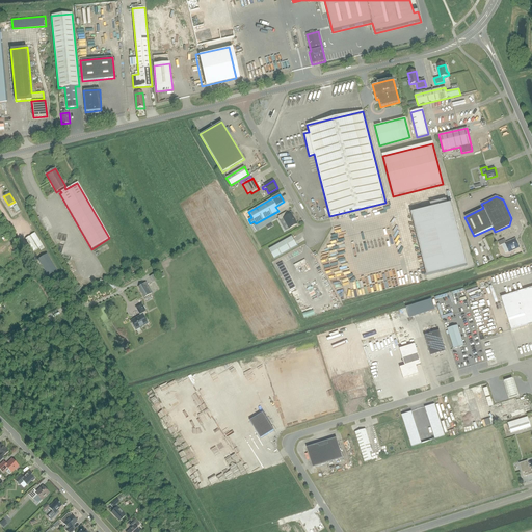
[(431,209),(411,214),(427,276),(468,266),(452,204),(447,205),(446,200),(430,204),(431,209)]
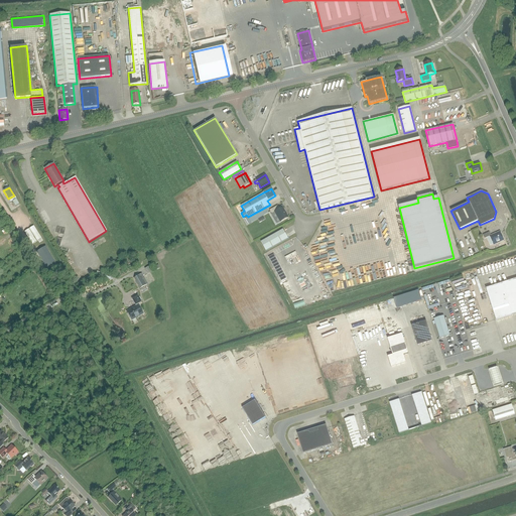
[(279,210),(277,206),(269,210),(272,214),(275,212),(280,222),(287,218),(282,208),(279,210)]
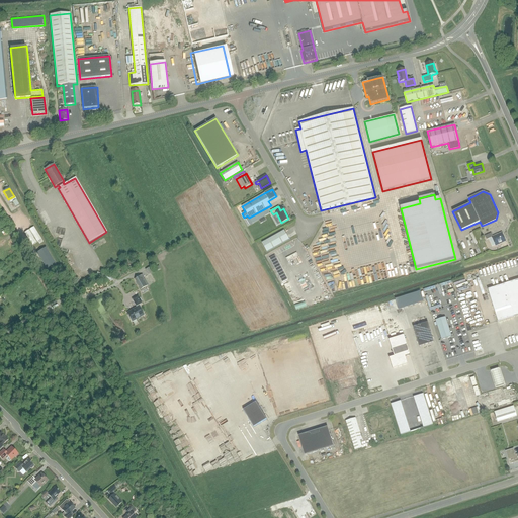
[(39,244),(42,242),(33,227),(24,233),(32,245),(37,242),(39,244)]
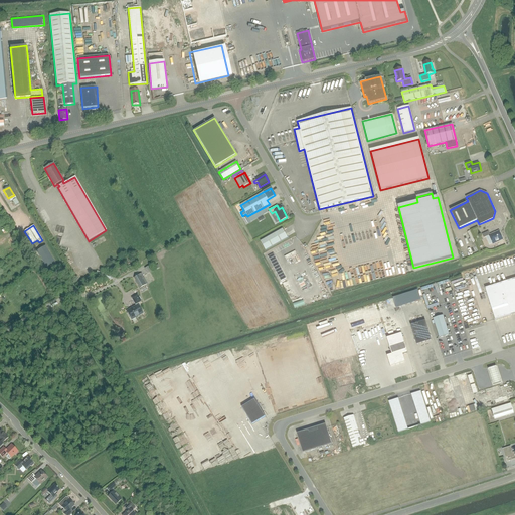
[(283,229),(261,241),(266,250),(288,237),(283,229)]
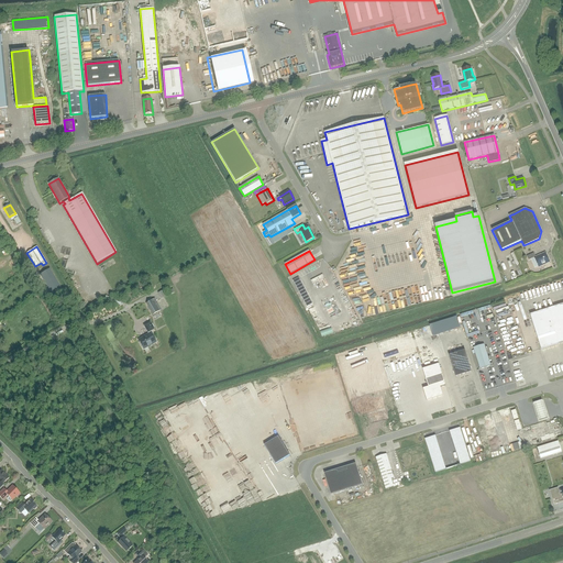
[(533,253),(527,256),(529,260),(534,257),(539,266),(550,262),(545,253),(539,256),(539,255),(536,256),(533,253)]
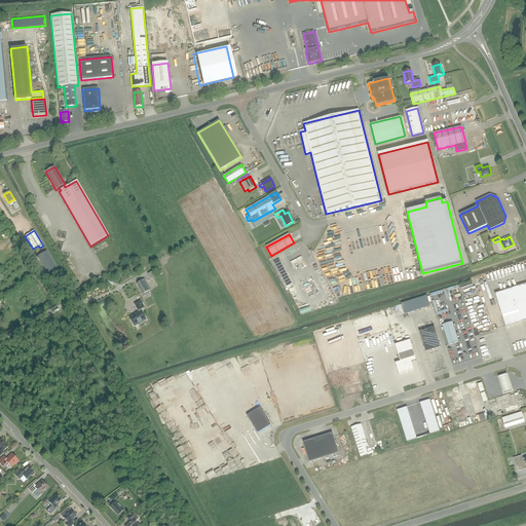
[(46,251),(37,257),(47,273),(57,268),(46,251)]
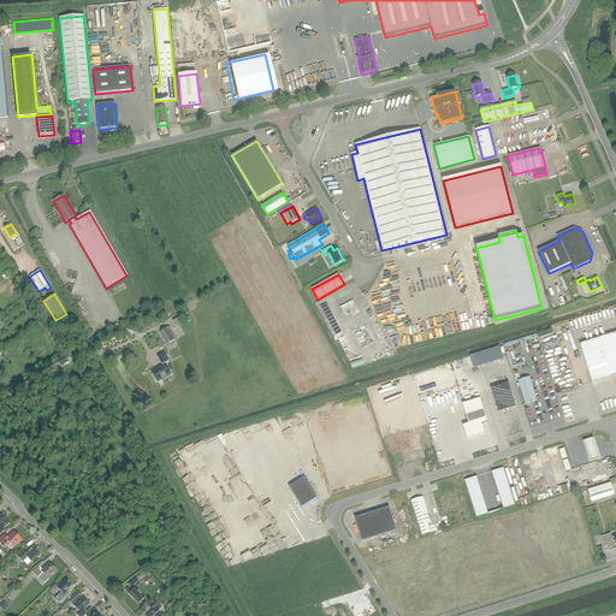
[(326,304),(320,308),(336,336),(342,333),(326,304)]
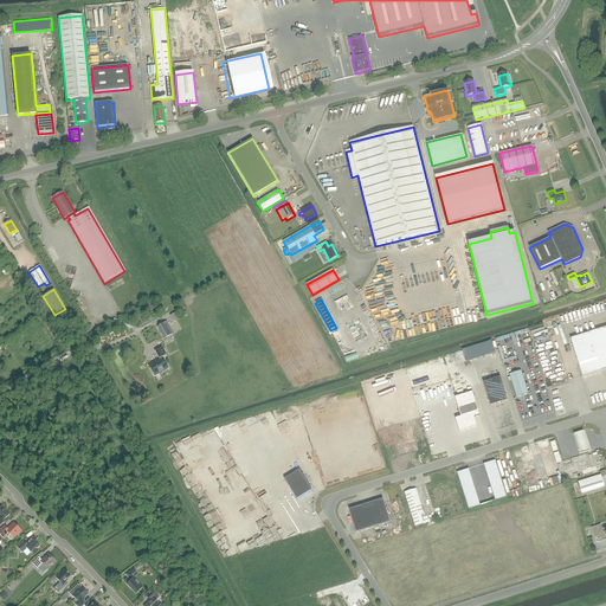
[(114,318),(113,322),(131,329),(133,326),(114,318)]
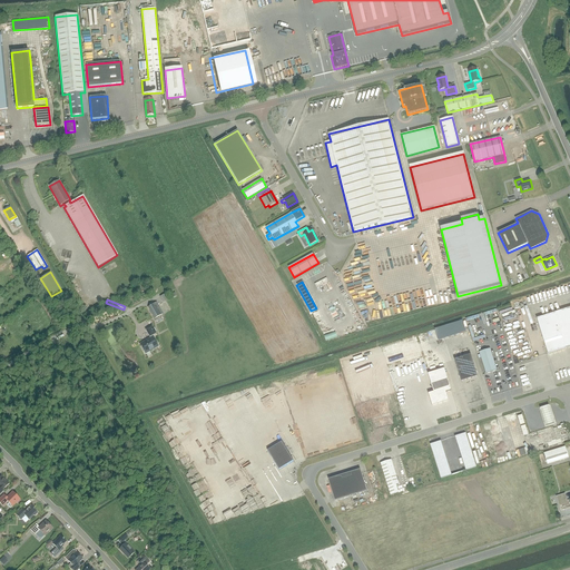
[(163,314),(156,303),(147,307),(154,320),(163,314)]
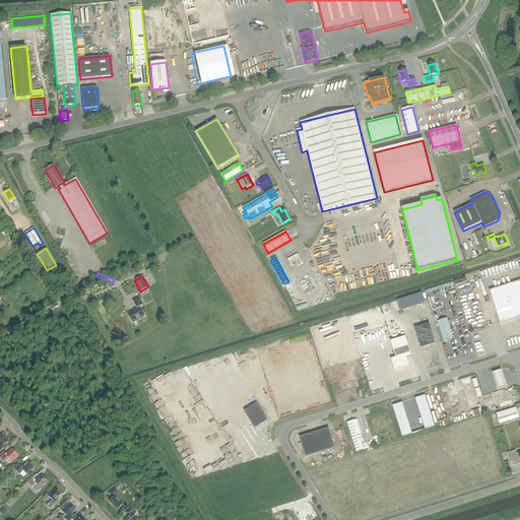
[(507,286),(507,285),(490,290),(500,323),(517,318),(516,317),(519,315),(519,281),(515,283),(511,285),(507,286)]
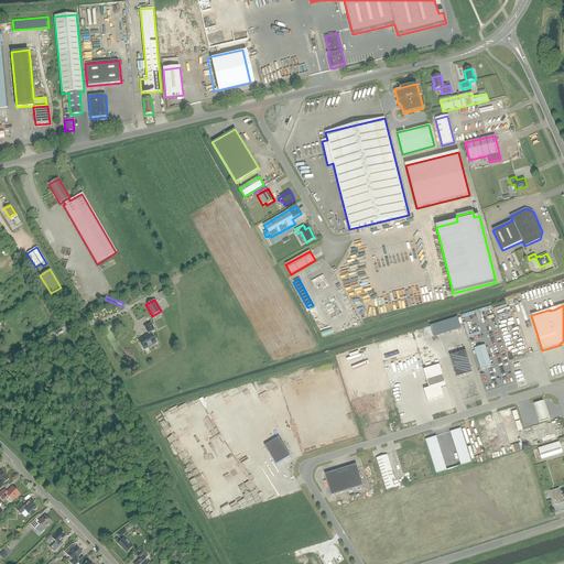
[(457,318),(430,326),(433,337),(461,328),(457,318)]
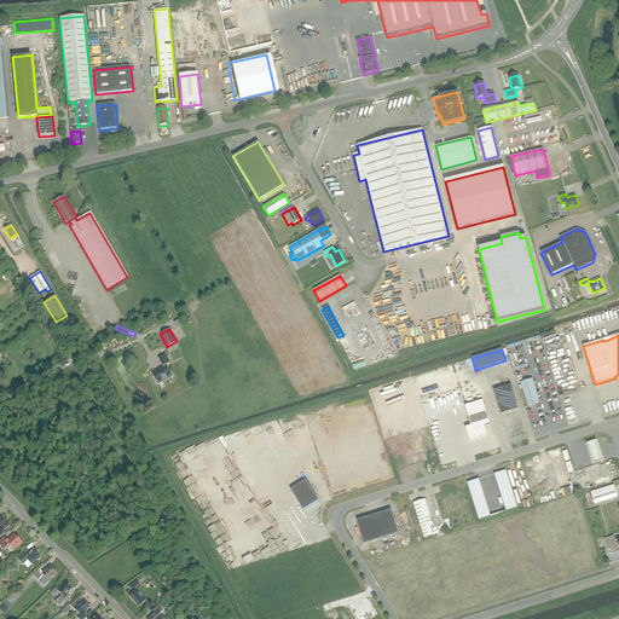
[(514,370),(521,368),(521,365),(515,366),(512,353),(509,353),(514,370)]
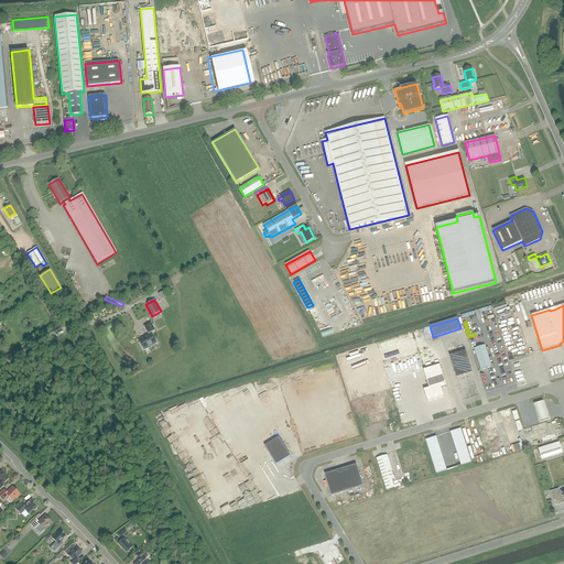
[(150,323),(144,326),(149,335),(138,340),(143,350),(156,343),(150,333),(154,331),(150,323)]
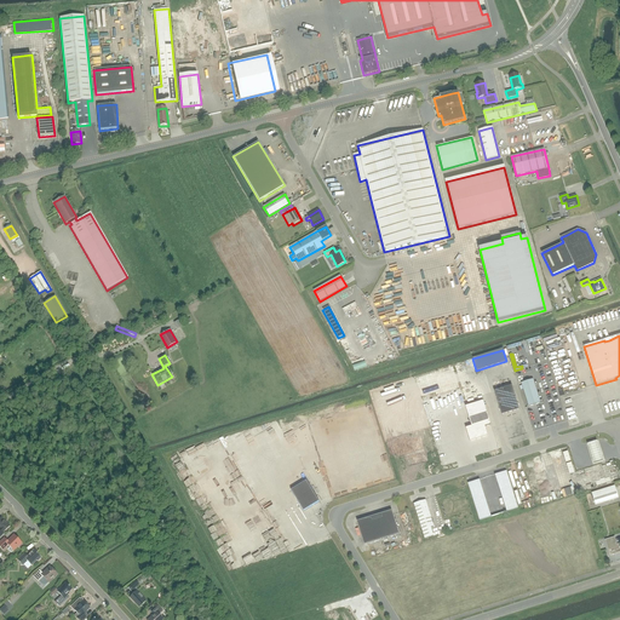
[(533,379),(522,384),(529,407),(540,403),(533,379)]
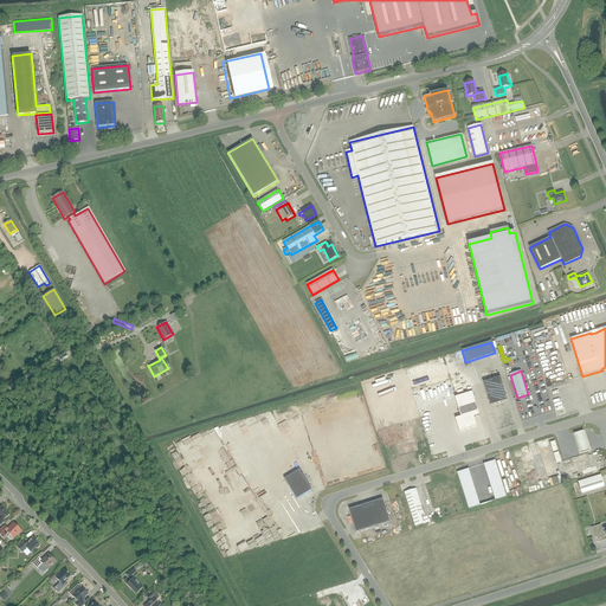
[(501,378),(483,382),(490,406),(508,400),(501,378)]
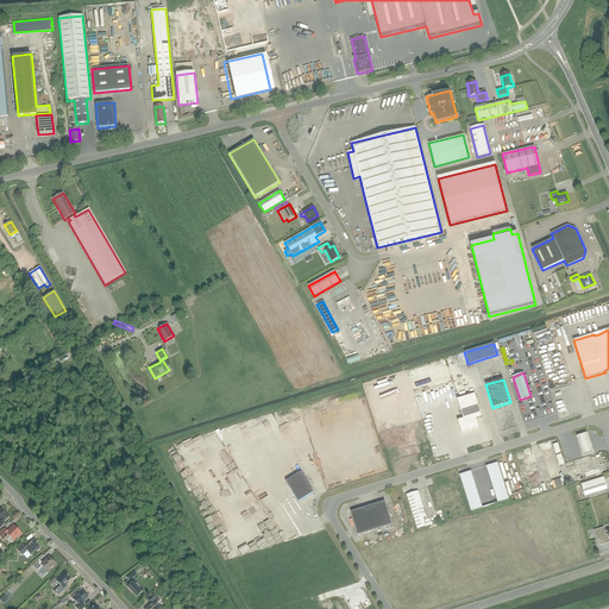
[(464,419),(458,421),(462,434),(478,428),(476,419),(482,418),(475,394),(458,400),(464,419)]
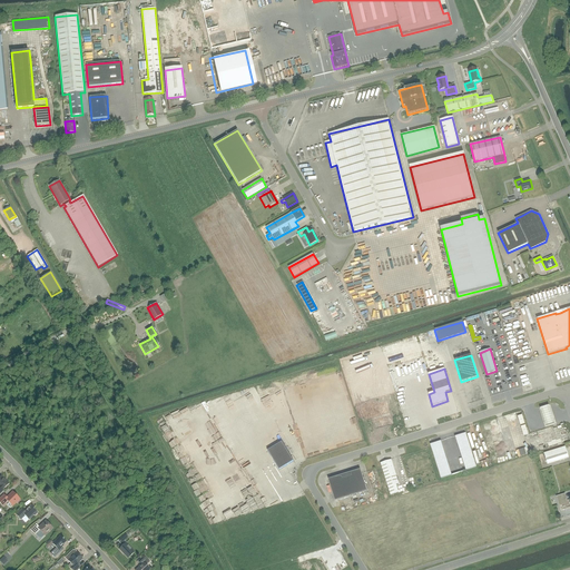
[(541,408),(547,425),(554,423),(550,405),(541,408)]
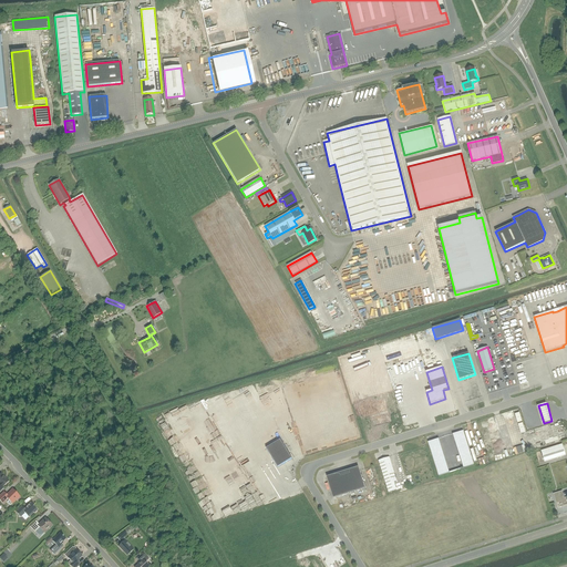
[(521,412),(515,413),(521,433),(526,432),(521,412)]
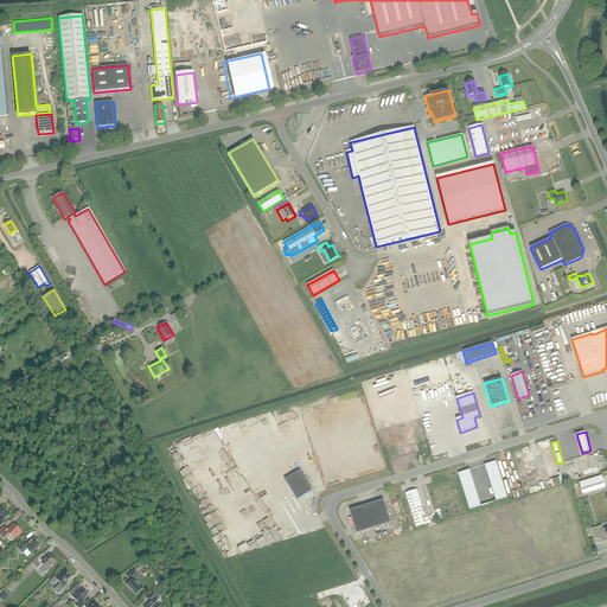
[(300,471),(285,480),(298,500),(313,491),(300,471)]
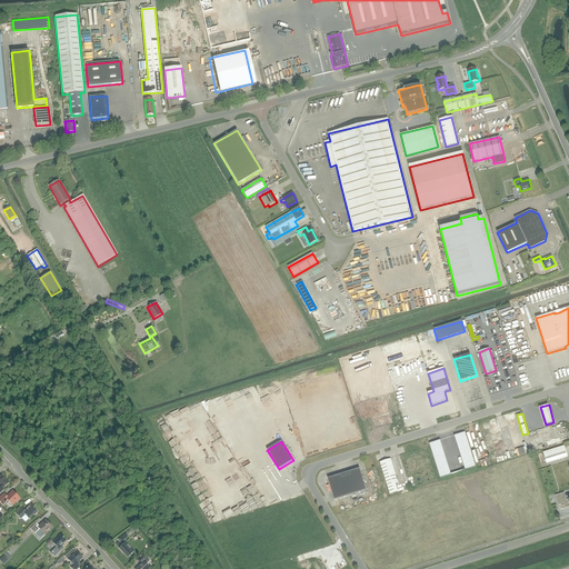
[(565,446),(543,452),(546,463),(568,457),(565,446)]
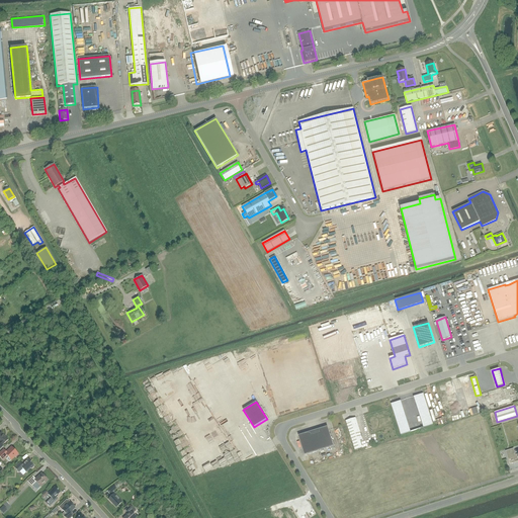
[(355,418),(346,421),(355,450),(362,448),(360,441),(362,440),(355,418)]
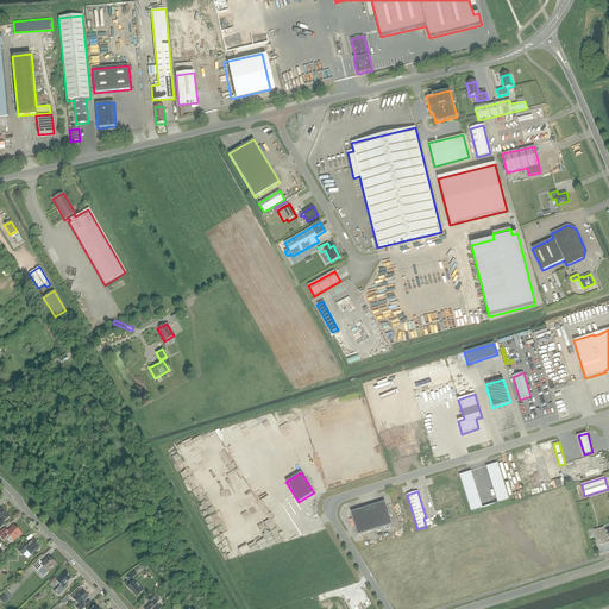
[(388,509),(384,502),(351,513),(358,535),(391,525),(388,509)]
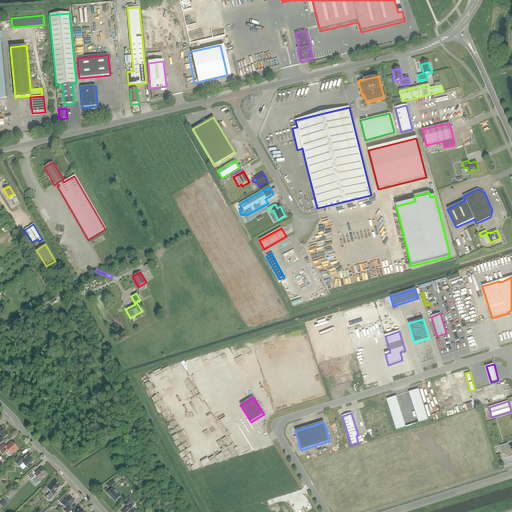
[(15,452),(18,449),(11,442),(6,447),(3,445),(0,447),(0,451),(2,454),(7,450),(8,452),(11,455),(14,452),(15,452)]
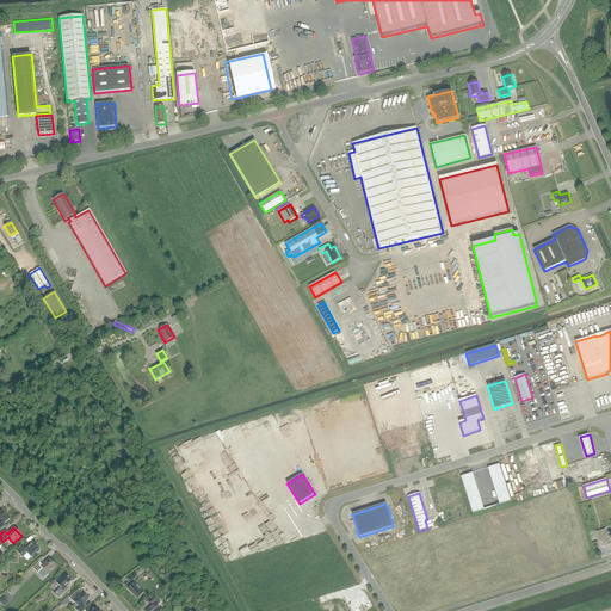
[(610,532),(608,535),(606,529),(597,532),(599,542),(610,537),(610,532)]
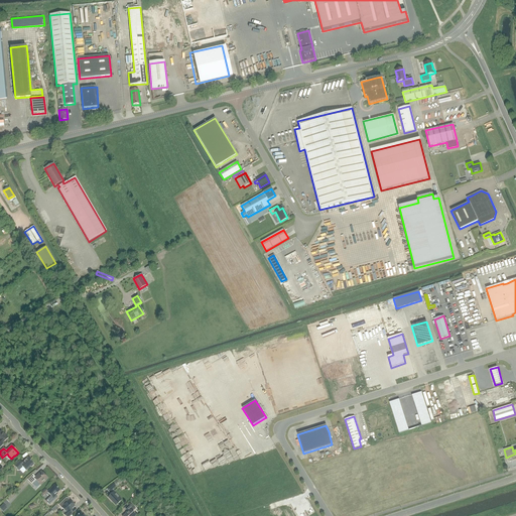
[(22,468),(25,472),(30,467),(31,468),(33,465),(31,463),(31,462),(28,459),(22,464),(20,462),(15,467),(19,471),(22,468)]
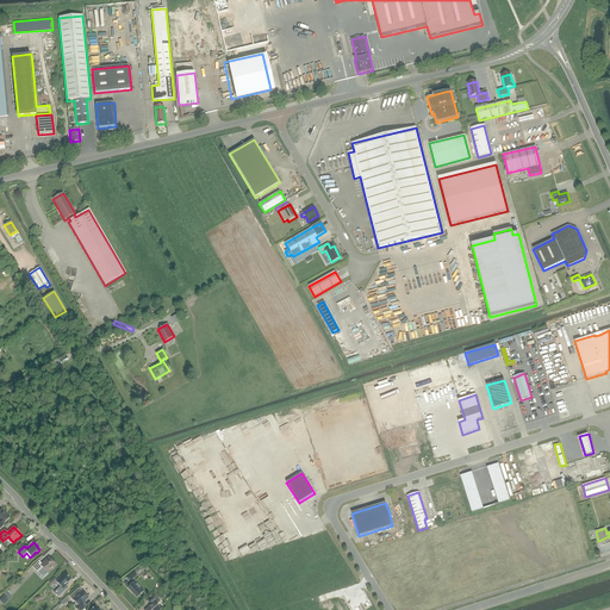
[(38,561),(32,567),(37,572),(42,567),(48,573),(56,565),(49,558),(42,564),(38,561)]
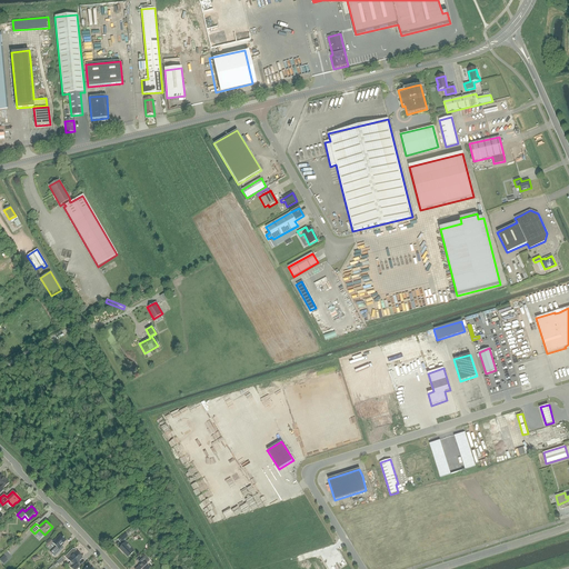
[(120,543),(128,537),(125,533),(118,540),(120,543)]
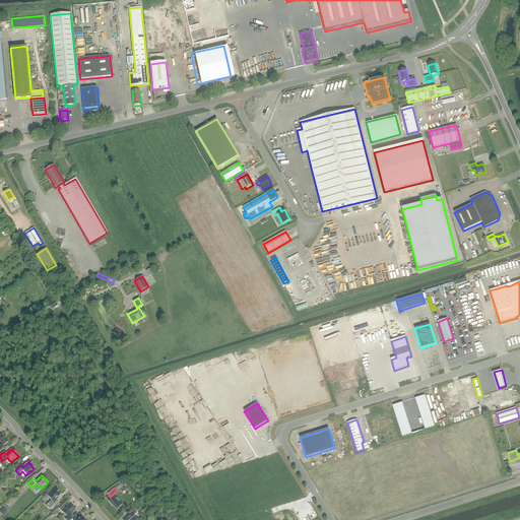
[(50,509),(58,502),(55,499),(60,495),(55,489),(48,496),(51,500),(46,505),(50,509)]
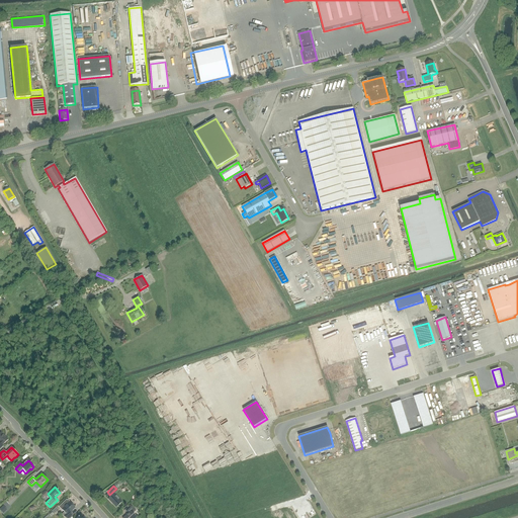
[(115,508),(122,502),(114,493),(108,499),(115,508)]
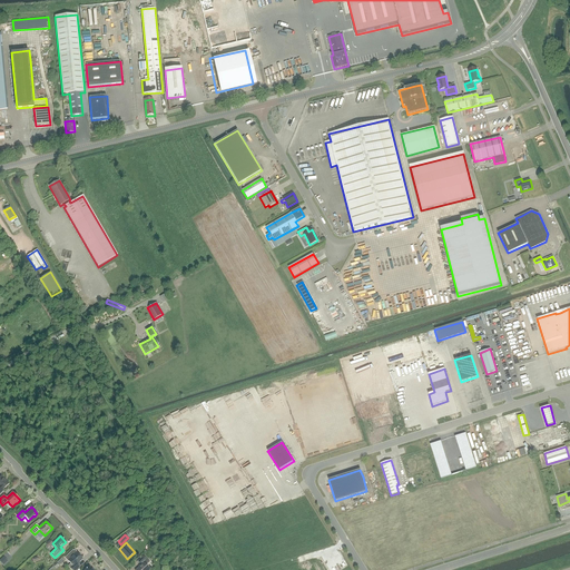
[(82,559),(75,551),(75,552),(74,551),(66,559),(71,564),(69,567),(71,569),(76,569),(79,568),(77,564),(82,559)]
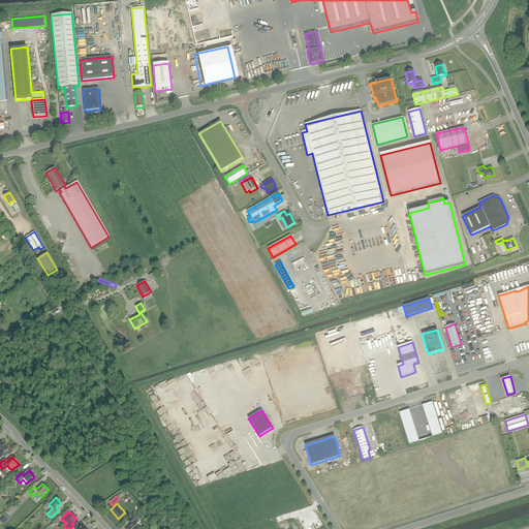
[(356,512),(349,515),(353,528),(361,525),(360,522),(366,520),(364,512),(358,514),(356,512)]
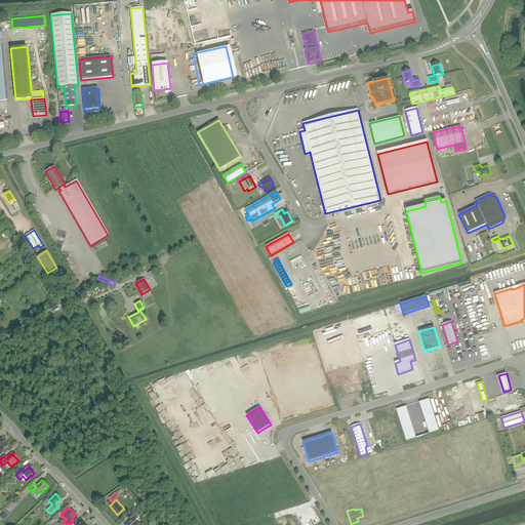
[(136,524),(138,524),(134,520),(137,518),(133,513),(128,518),(130,521),(125,524),(136,524)]
